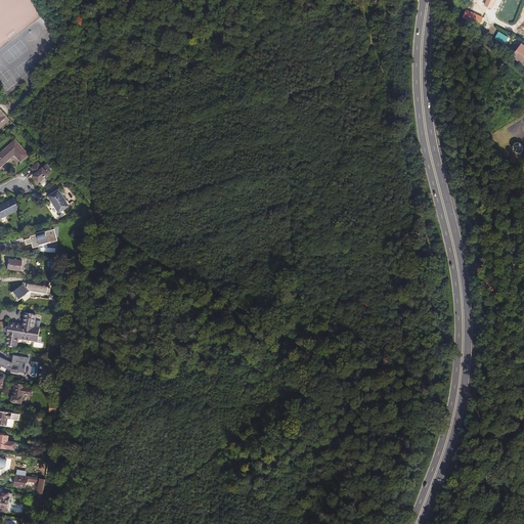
[(466,10),(462,16),(479,26),(482,18),(466,10)]
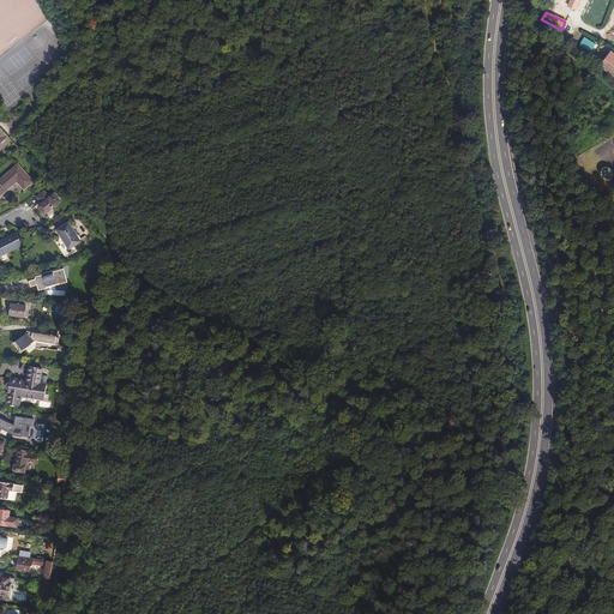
[(591,53),(596,44),(583,37),(578,44),(591,53)]
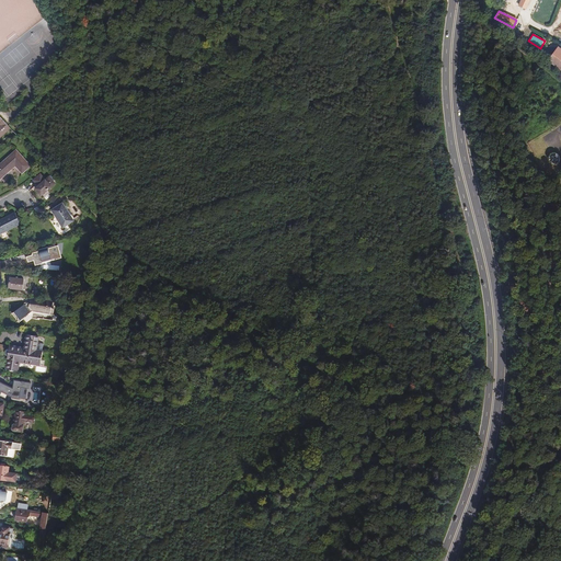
[(560,50),(554,47),(545,60),(560,72),(560,50)]
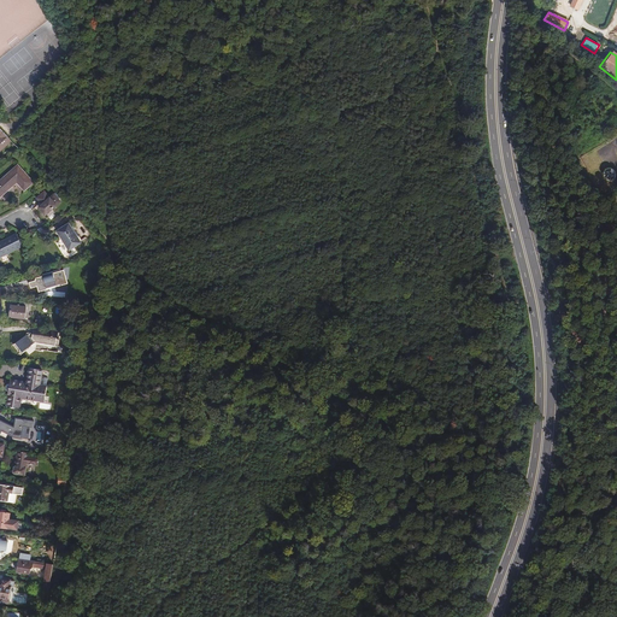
[(0,150),(11,140),(10,137),(0,128),(0,150)]
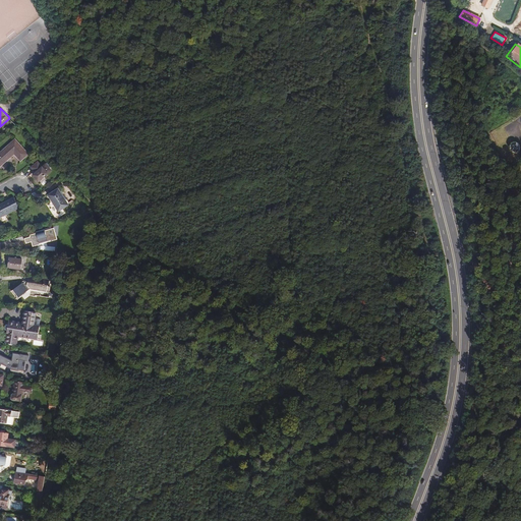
[(520,142),(520,141),(520,122),(511,118),(501,122),(497,132),(501,142),(511,147),(513,147),(520,142)]
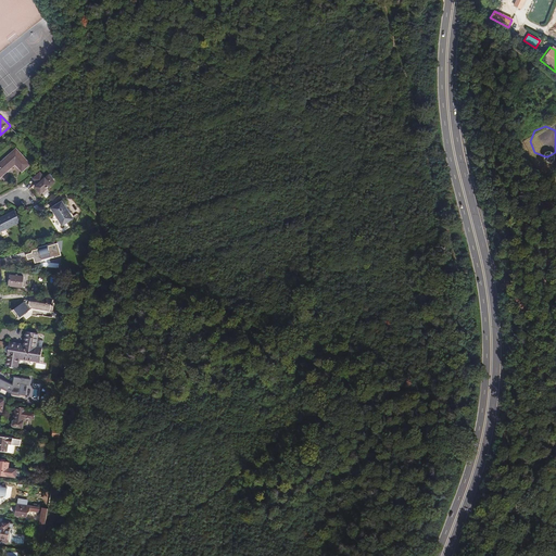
[(0,163),(0,177),(15,164),(22,172),(29,165),(15,150),(0,163)]
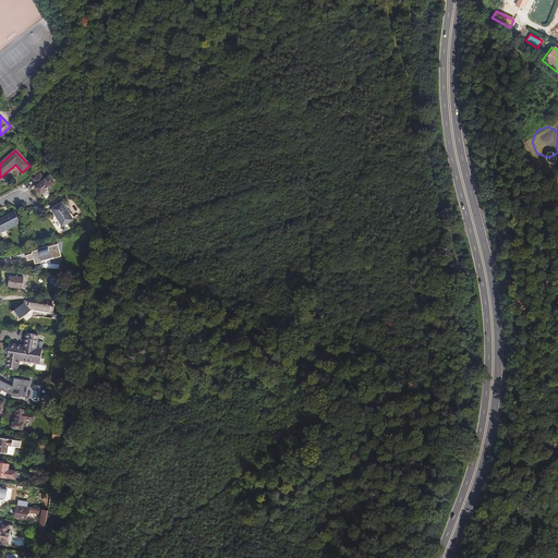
[(35,187),(41,194),(55,182),(49,176),(46,179),(40,173),(34,179),(38,185),(35,187)]
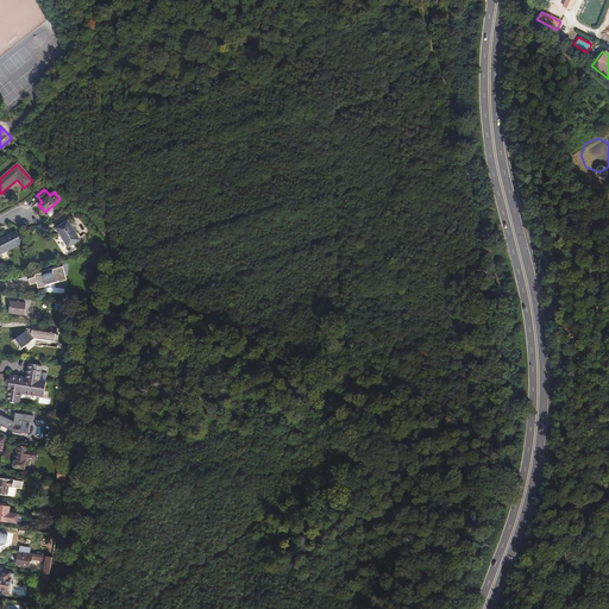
[(56,227),(68,248),(81,239),(68,220),(56,227)]
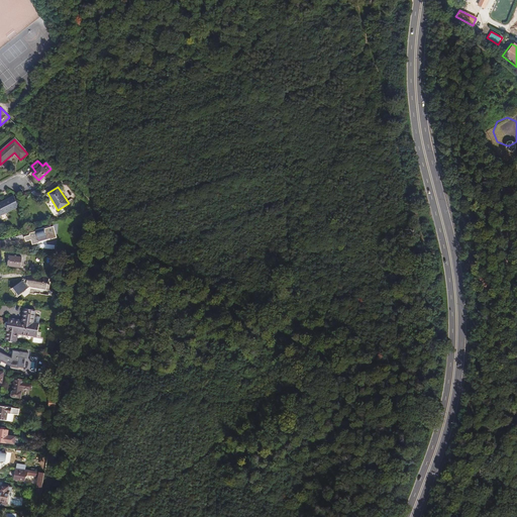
[(0,202),(0,213),(17,205),(14,197),(0,202)]
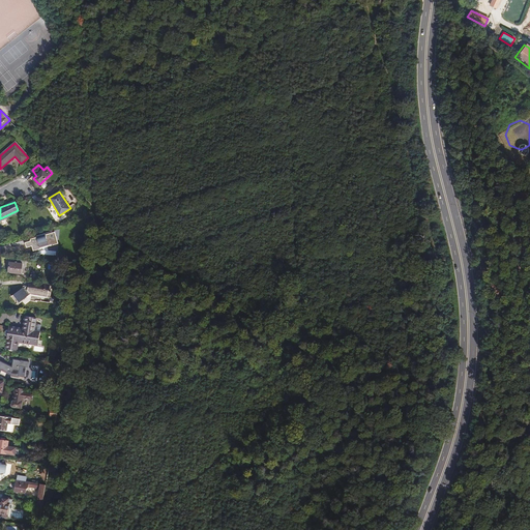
[(30,238),(33,251),(40,248),(39,245),(54,241),(51,232),(30,238)]
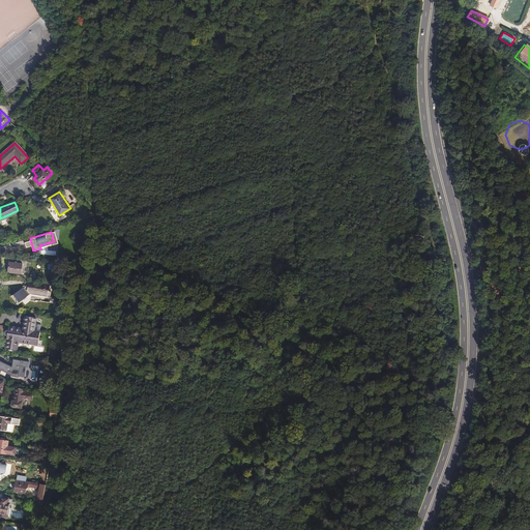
[(11,262),(9,272),(22,273),(23,264),(11,262)]
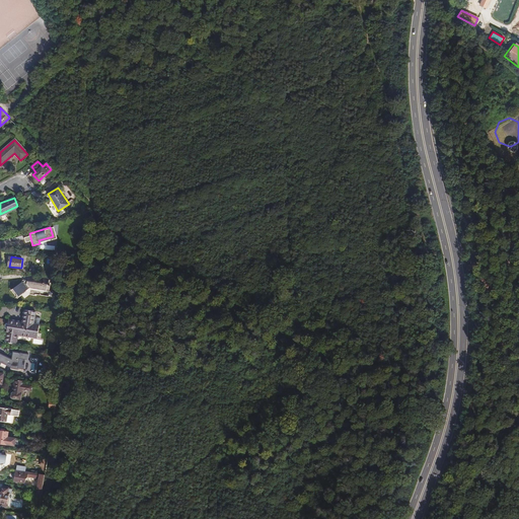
[(28,275),(27,280),(48,283),(49,278),(28,275)]
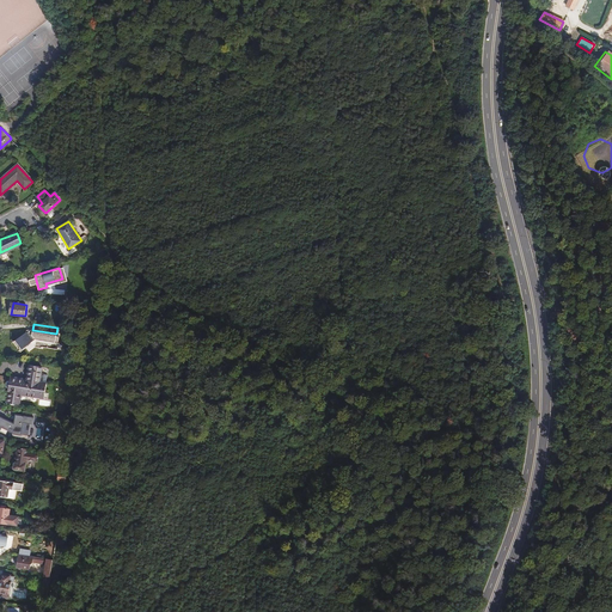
[(30,330),(18,338),(24,348),(36,340),(55,342),(56,334),(32,330),(30,330)]
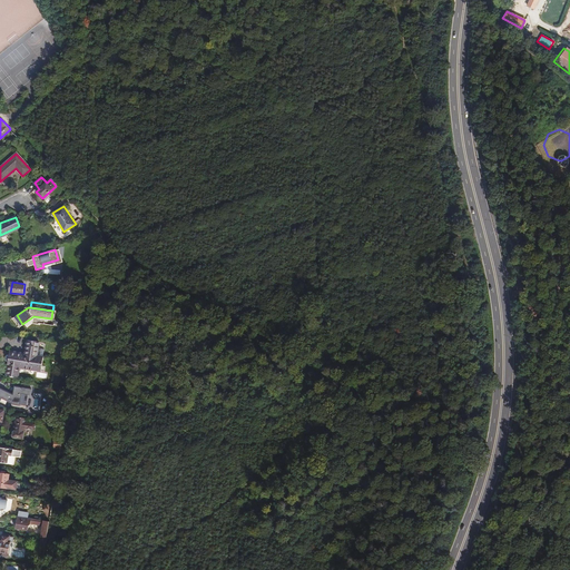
[(22,324),(17,315),(12,318),(18,327),(22,324)]
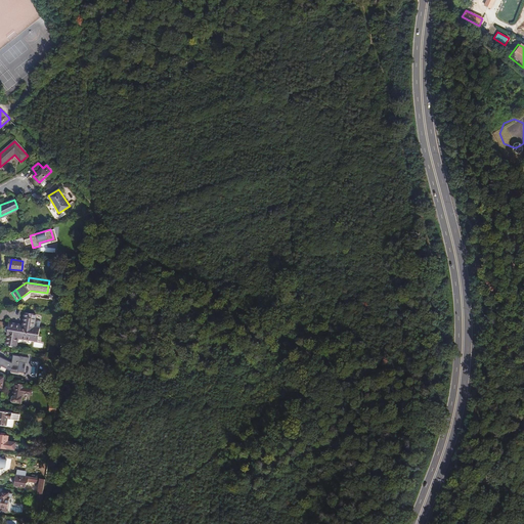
[(7,336),(6,344),(17,346),(18,338),(38,341),(40,328),(34,326),(36,314),(26,312),(24,324),(9,322),(7,336)]
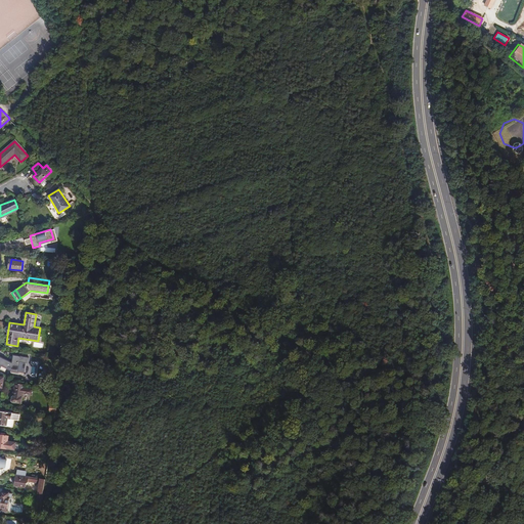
[(0,358),(0,366),(9,372),(17,373),(18,362),(27,363),(28,358),(12,356),(11,364),(0,358)]
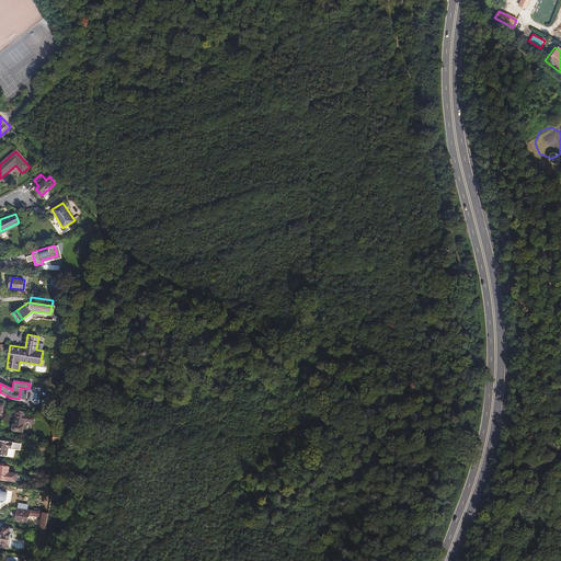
[(13,424),(12,431),(23,432),(25,420),(31,421),(32,416),(27,415),(27,413),(16,411),(15,419),(14,419),(13,424)]
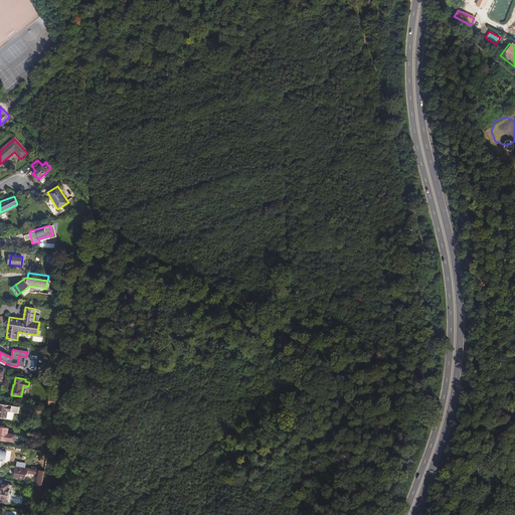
[(49,403),(56,404),(57,393),(50,392),(49,403)]
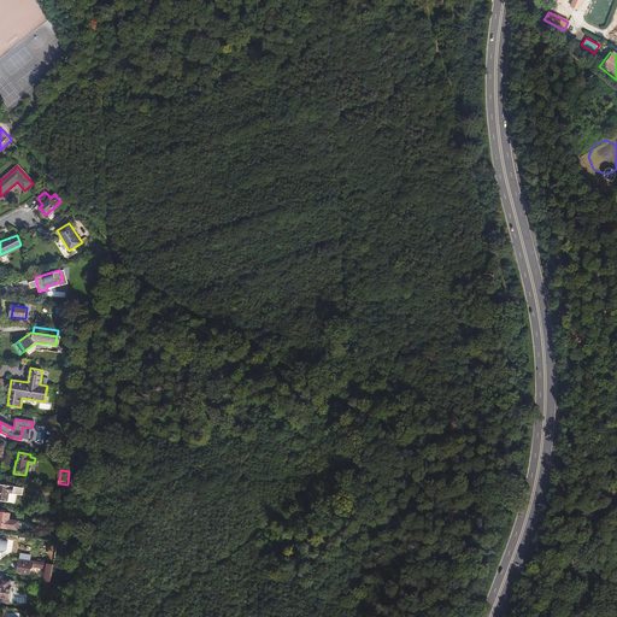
[(0,483),(0,499),(17,503),(18,494),(23,494),(24,487),(0,483)]
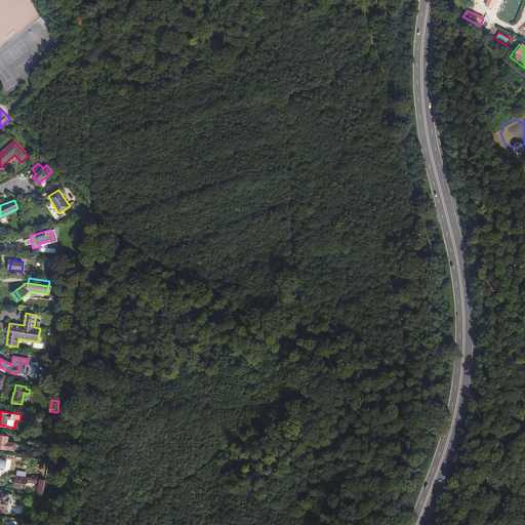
[(0,435),(0,448),(14,450),(15,443),(7,442),(8,437),(6,437),(6,436),(5,436),(4,436),(5,434),(1,434),(1,436),(0,435)]
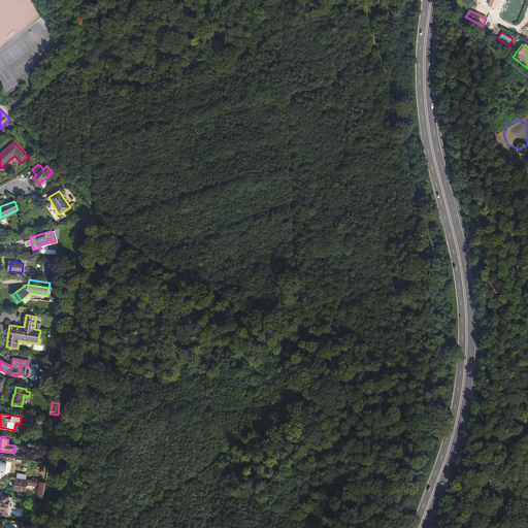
[(13,475),(13,477),(15,477),(27,480),(28,476),(19,475),(20,471),(14,470),(15,462),(3,460),(0,473),(13,475)]
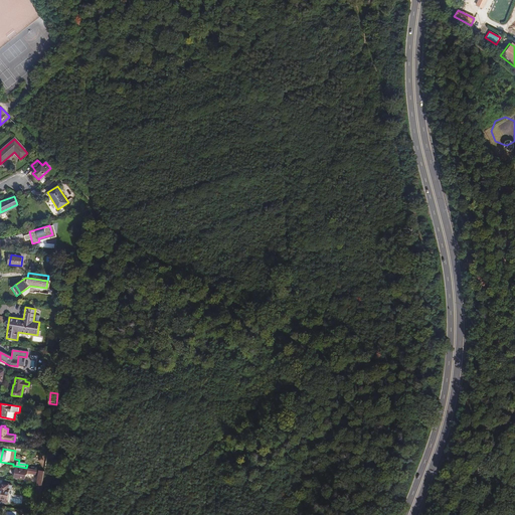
[(37,485),(38,485),(42,486),(45,471),(26,468),(15,466),(14,476),(15,477),(23,479),(26,477),(27,474),(29,472),(32,472),(33,474),(39,475),(37,485)]
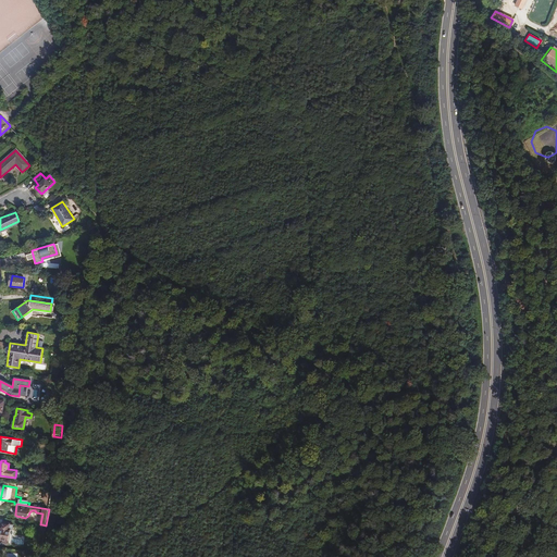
[(0,542),(9,544),(11,530),(12,530),(13,524),(3,522),(2,528),(0,527),(0,542)]
